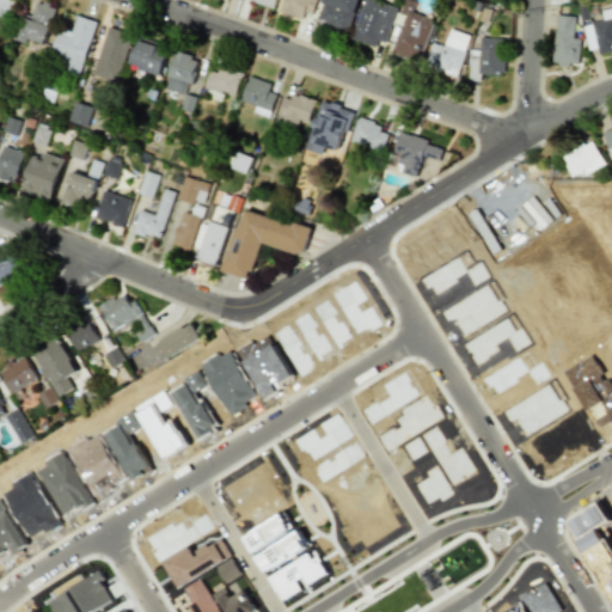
[(0,0),(0,18),(5,22),(17,1),(13,0),(0,0)]
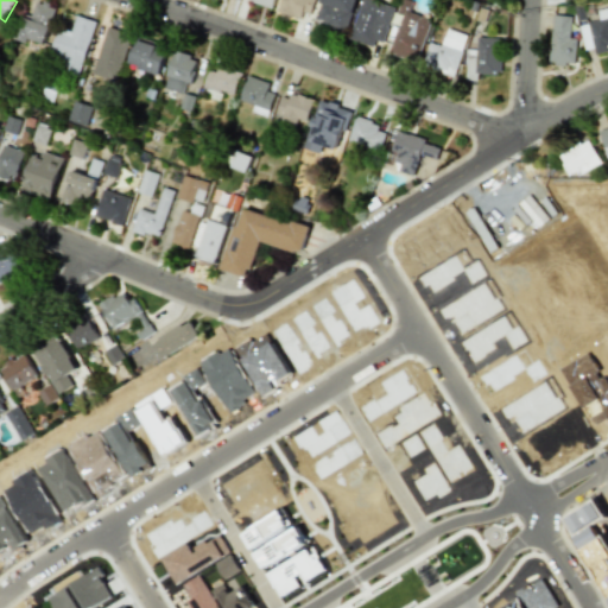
[(23,17),(13,38),(26,44),(29,39),(43,44),(56,8),(37,0),(30,19),(23,17)]
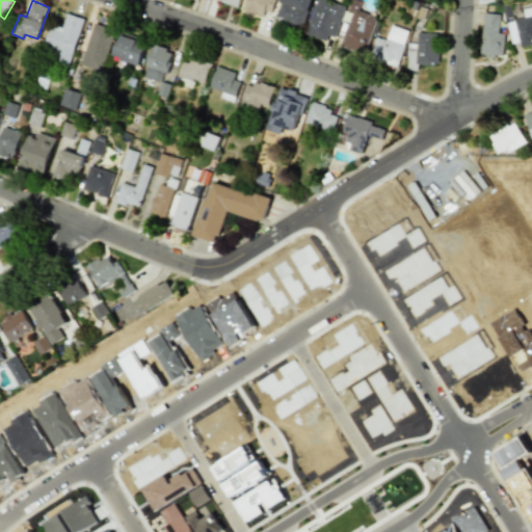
[(267,19),(273,0),(246,0),(243,10),(267,19)]
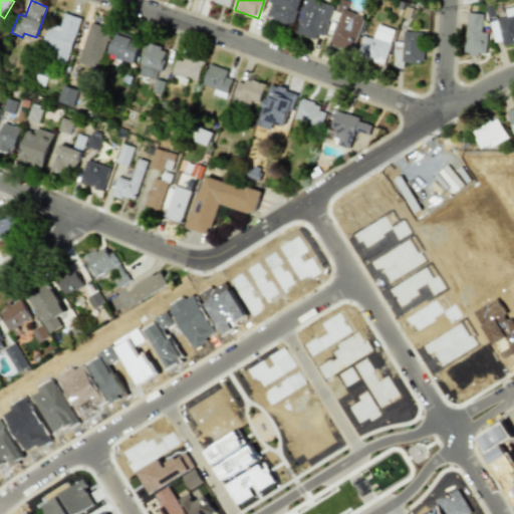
[(292,28),(301,0),(271,0),(265,19),(292,28)]
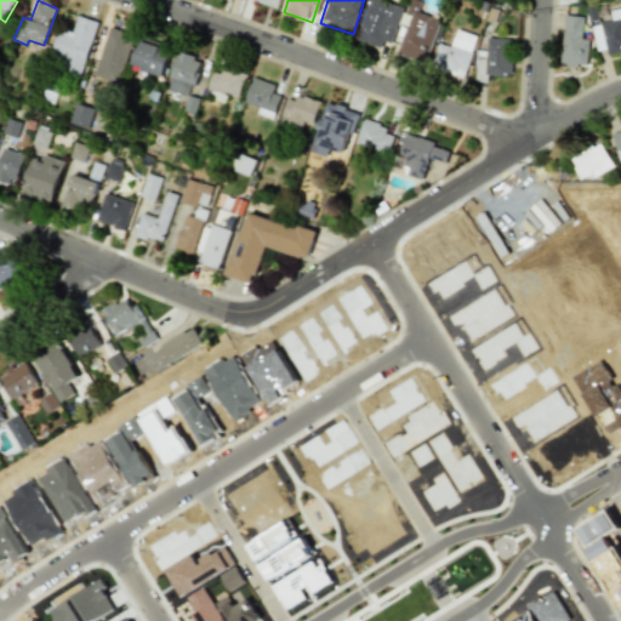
[(370,0),(357,39),(387,51),(403,9),(381,0),(370,0)]
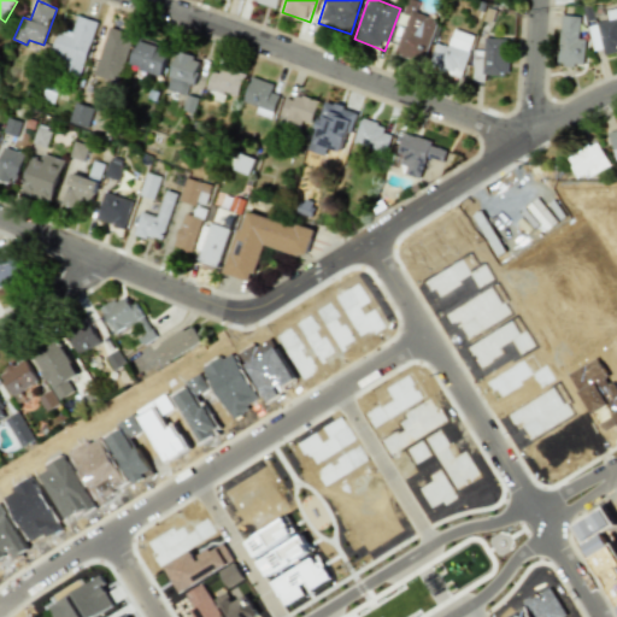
[(407,15),(395,54),(424,63),(438,19),(416,13),(418,3),(411,0),(406,0),(404,13),(407,15)]
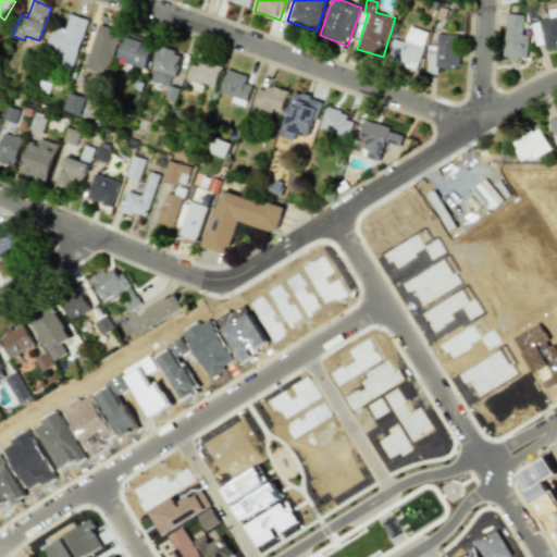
[(556,44),(556,8),(547,10),(549,19),(531,23),(536,49),(556,44)]
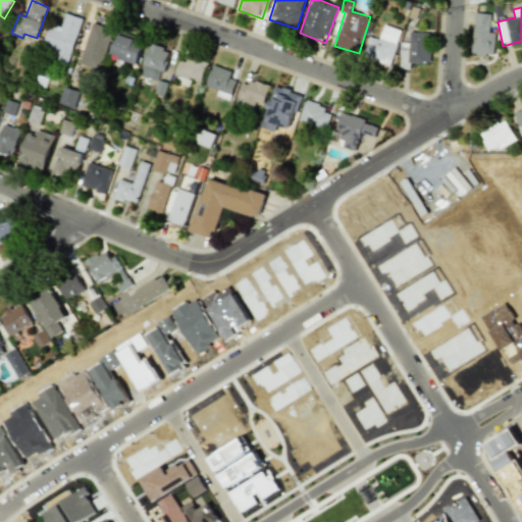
[(82,18),(65,13),(60,30),(49,25),(40,53),(67,62),(82,18)]
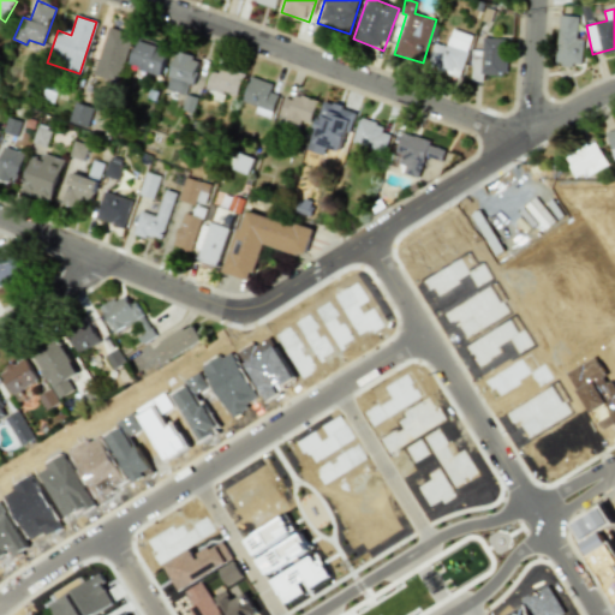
[(578,16),(557,16),(556,65),(581,65),(583,39),(577,39),(578,16)]
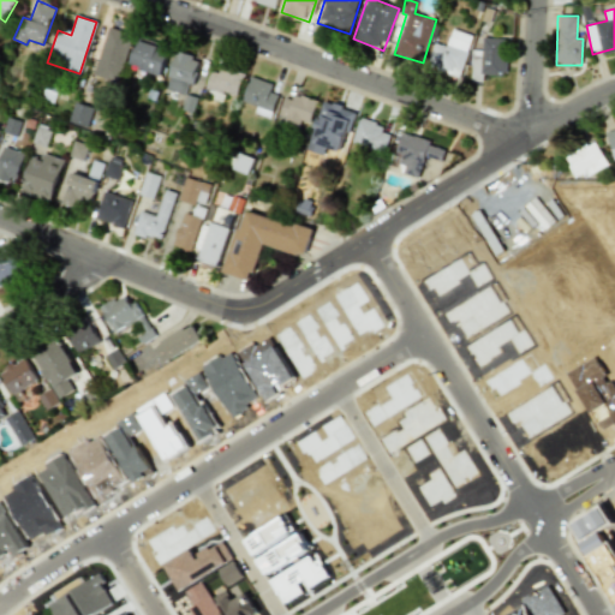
[(93,75),(118,82),(132,34),(108,27),(93,75)]
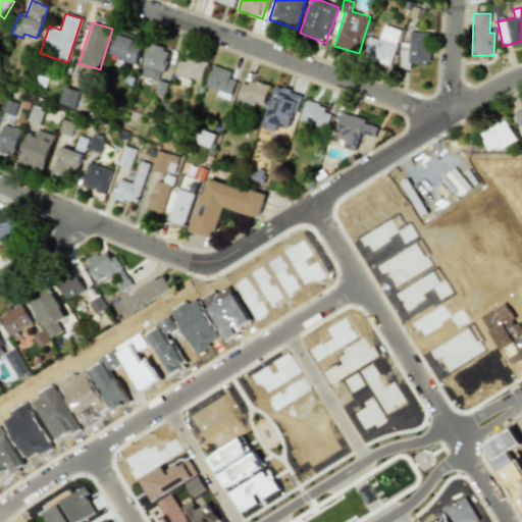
[(378,40),(369,37),(362,57),(388,66),(402,31),(384,23),(378,40)]
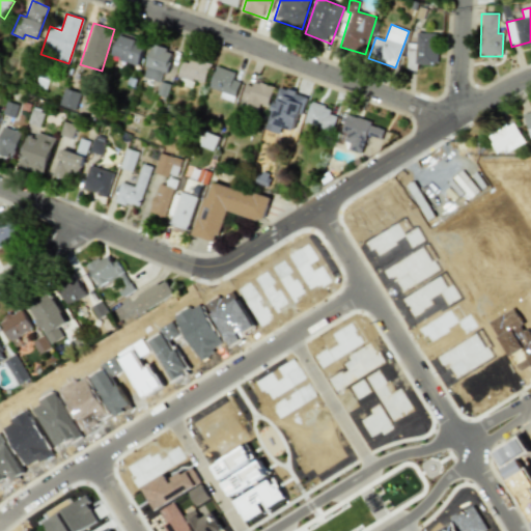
[(437,64),(438,33),(416,32),(416,44),(408,44),(407,70),(417,70),(417,64),(437,64)]
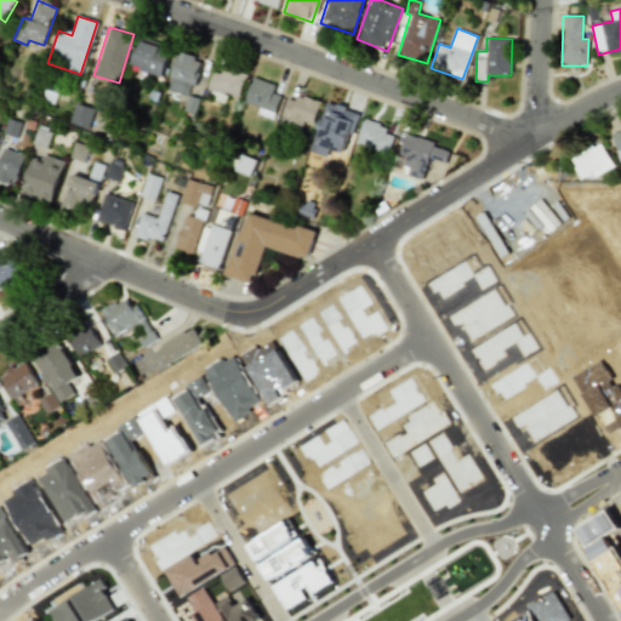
[(160,53),(163,45),(138,39),(131,68),(163,77),(169,55),(160,53)]
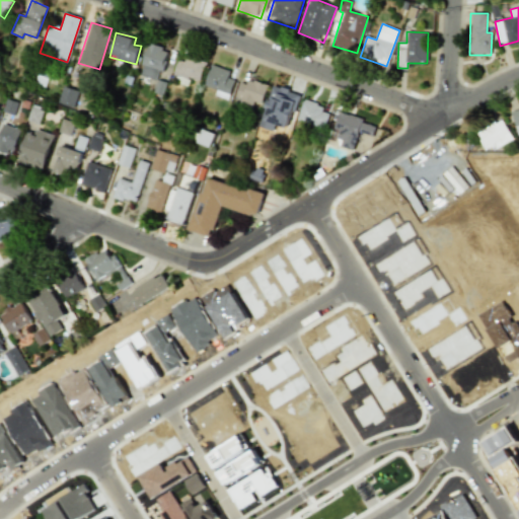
[(138,75),(155,80),(158,71),(162,72),(169,51),(149,44),(138,75)]
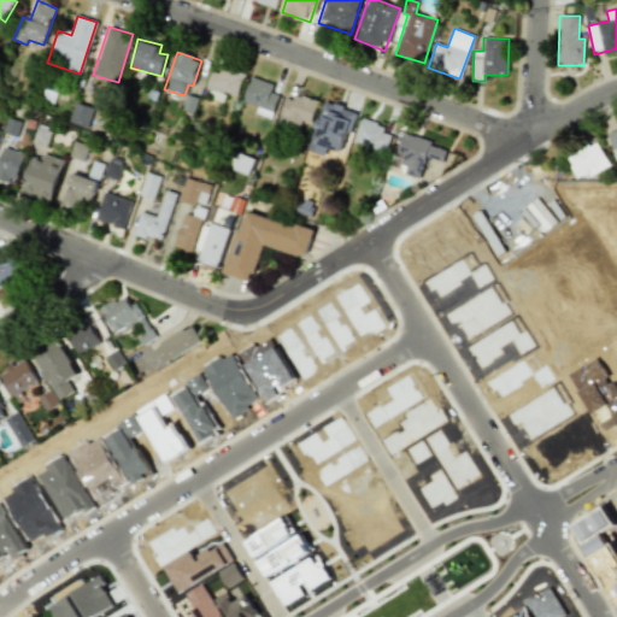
[(239,97),(244,72),(222,68),(221,74),(211,72),(207,89),(239,97)]
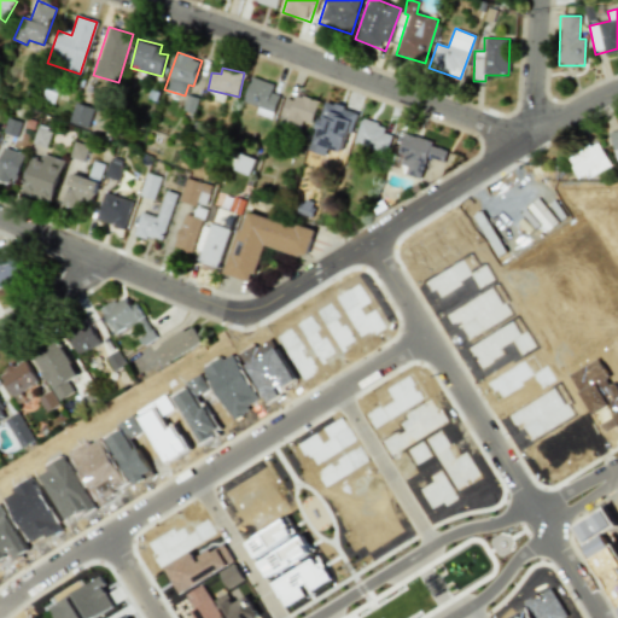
[(269,118),(279,86),(251,77),(244,101),(257,106),(256,114),(269,118)]
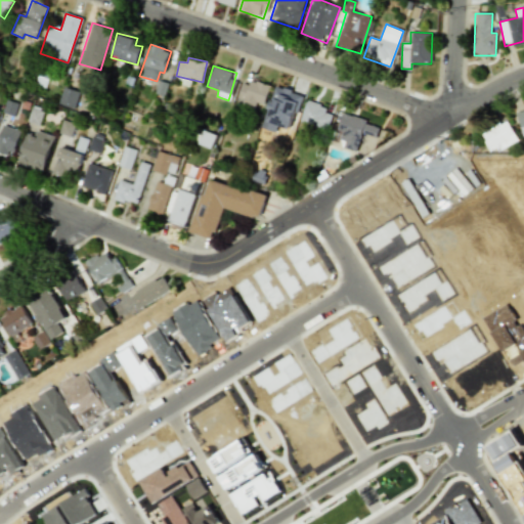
[(255,106),(256,102),(264,105),(269,86),(242,79),(236,101),(255,106)]
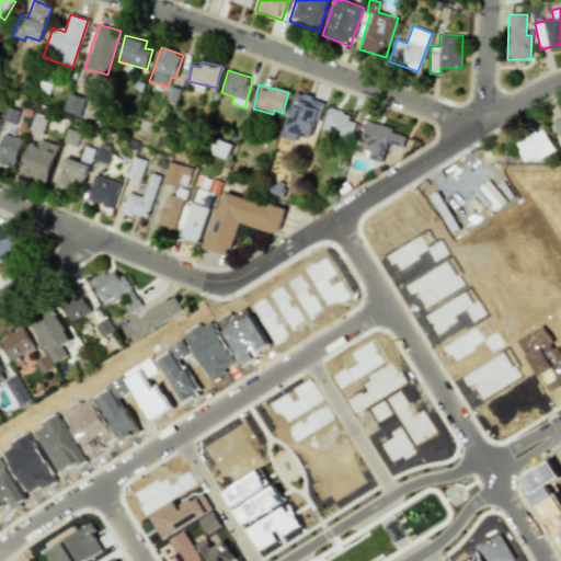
[(279,136),(295,141),(297,134),(310,138),(323,102),(295,92),(279,136)]
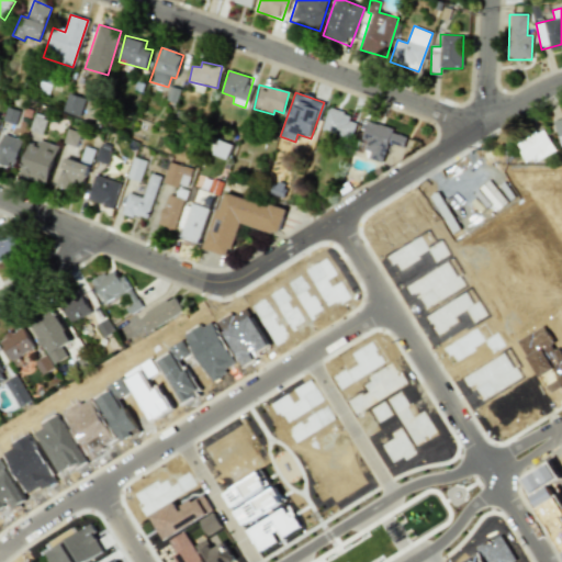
[(80,117),(86,99),(68,93),(63,112),(80,117)]
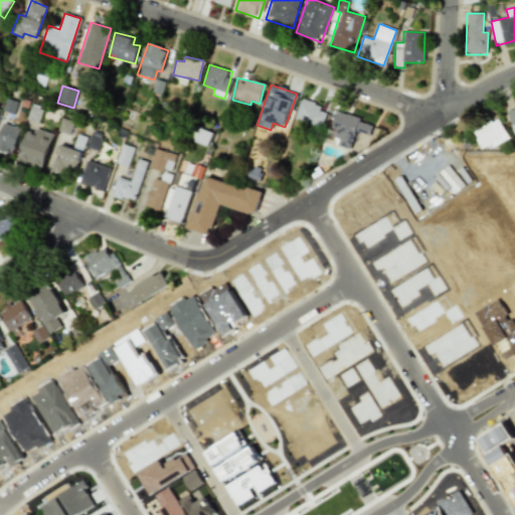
[(294,119),(321,128),(327,110),(301,100),(294,119)]
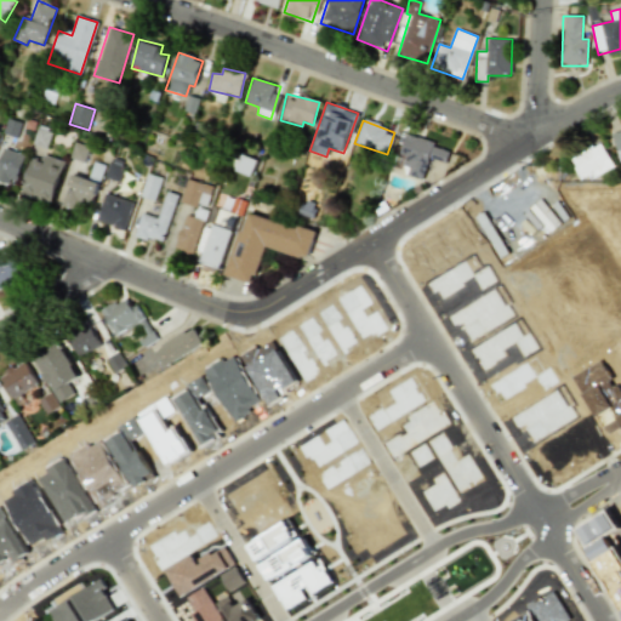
[(33,144),(47,148),(51,131),(38,127),(33,144)]
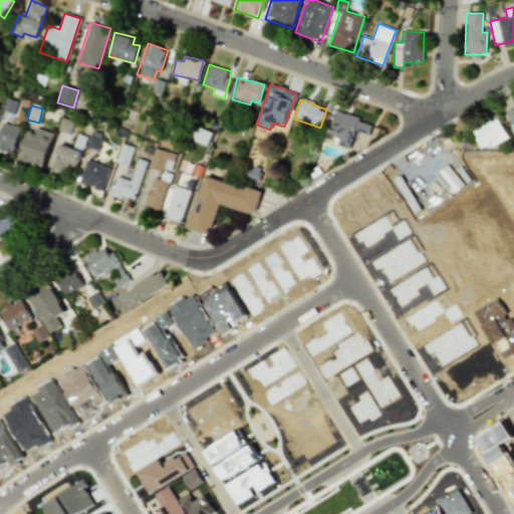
[(350,149),(354,132),(369,136),(372,122),(336,113),(330,137),(338,139),(336,146),(350,149)]
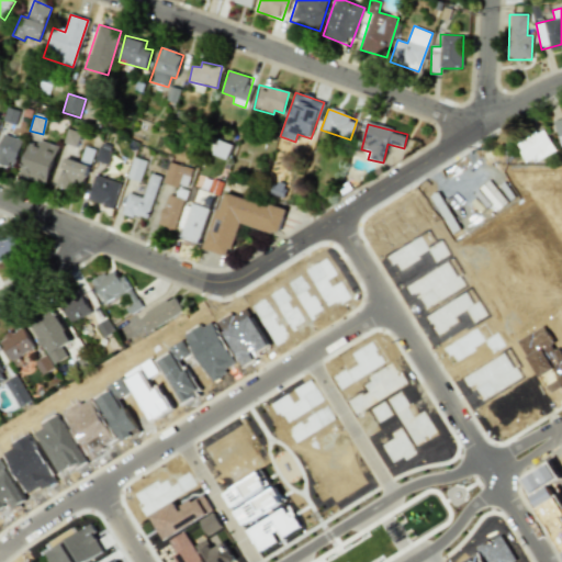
[(80,133),(68,128),(63,142),(75,147),(80,133)]
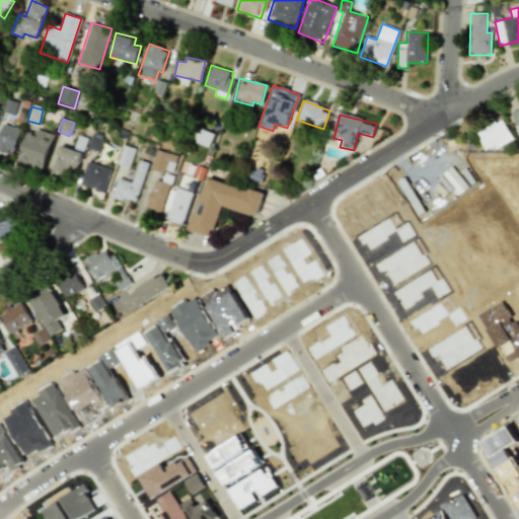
[(485,151),(511,140),(503,120),(475,132),(485,151)]
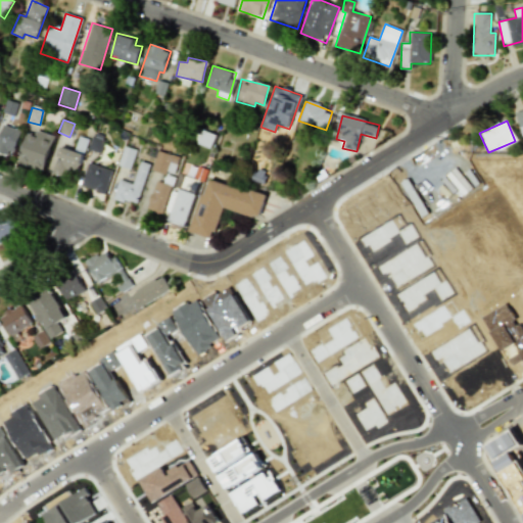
[(20,129),(1,126),(0,131),(0,151),(14,154),(20,129)]
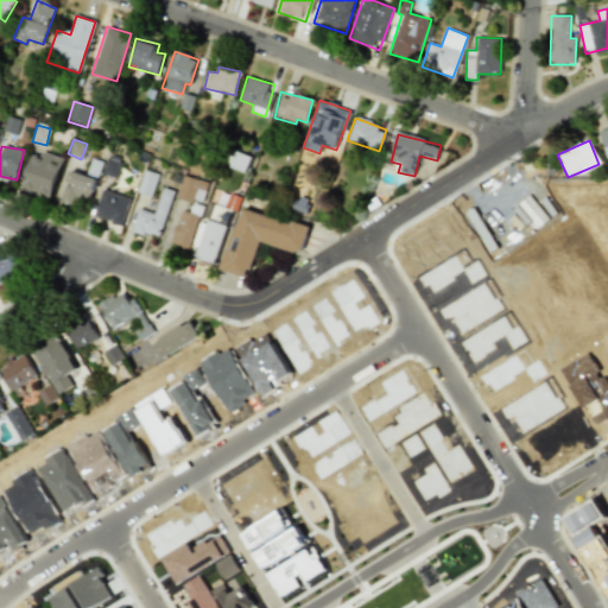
[(32,156),(21,191),(50,200),(63,158),(43,152),(42,158),(32,156)]
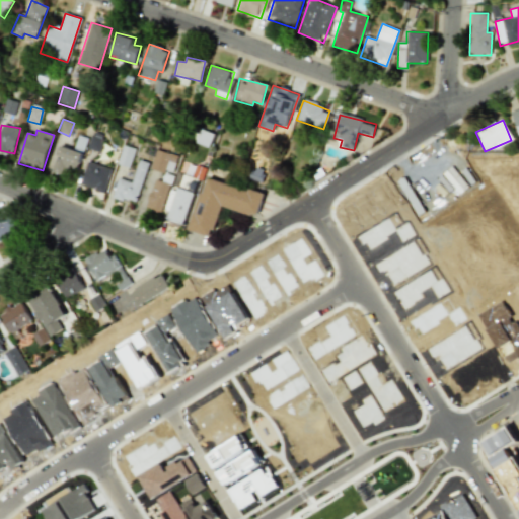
[(103,139),(92,136),(88,149),(99,152),(103,139)]
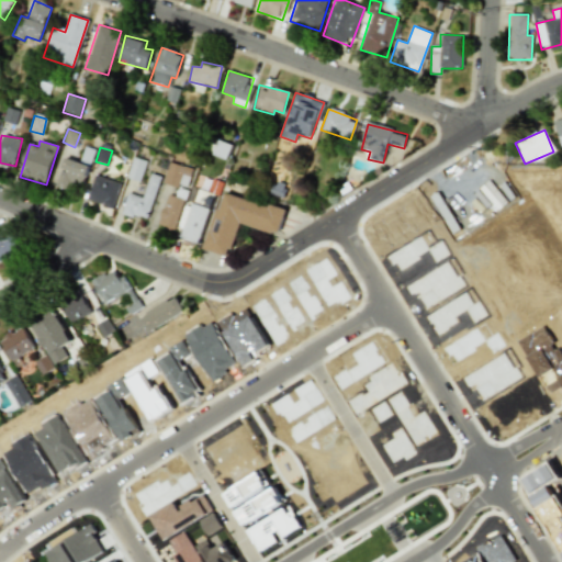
[(80,193),(89,165),(65,157),(56,184),(80,193)]
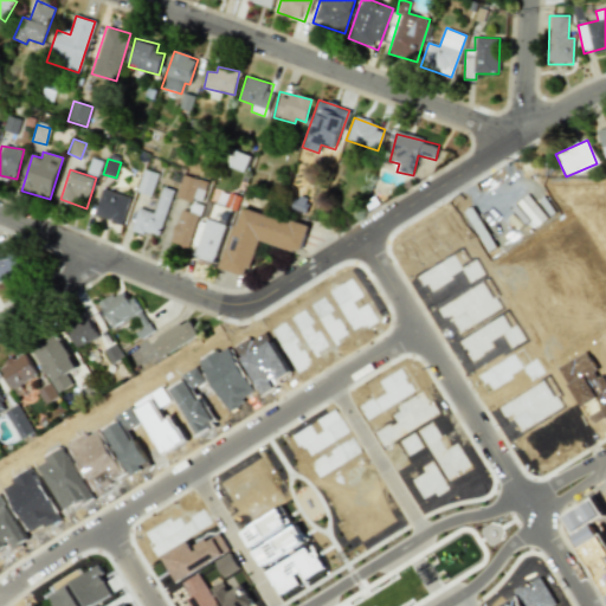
[(158,174),(143,169),(136,192),(150,195),(158,174)]
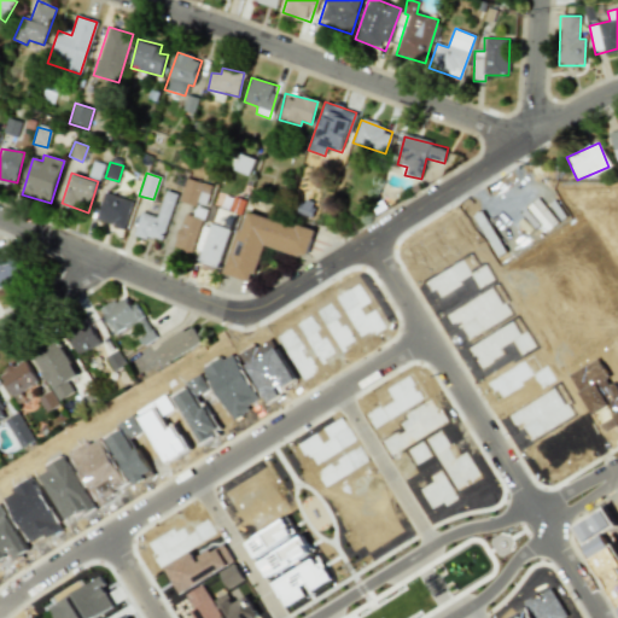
[(211,185),(186,178),(180,200),(204,208),(211,185)]
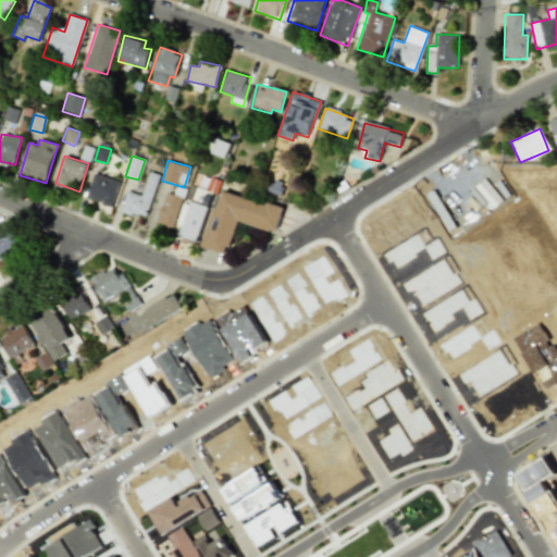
[(159,175),(149,172),(141,196),(127,190),(121,210),(146,219),(159,175)]
